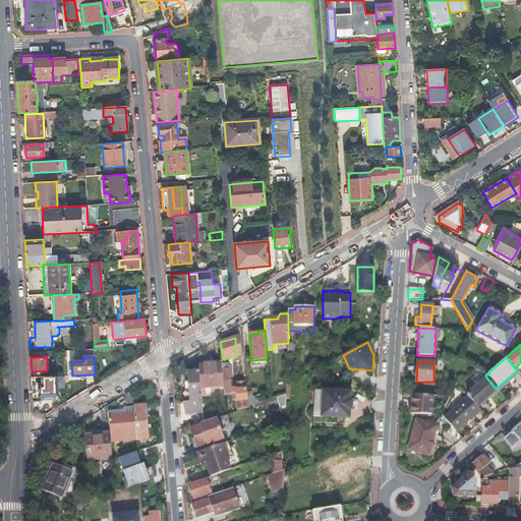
[(200,388),(224,386),(223,381),(222,362),(198,364),(199,371),(200,388)]
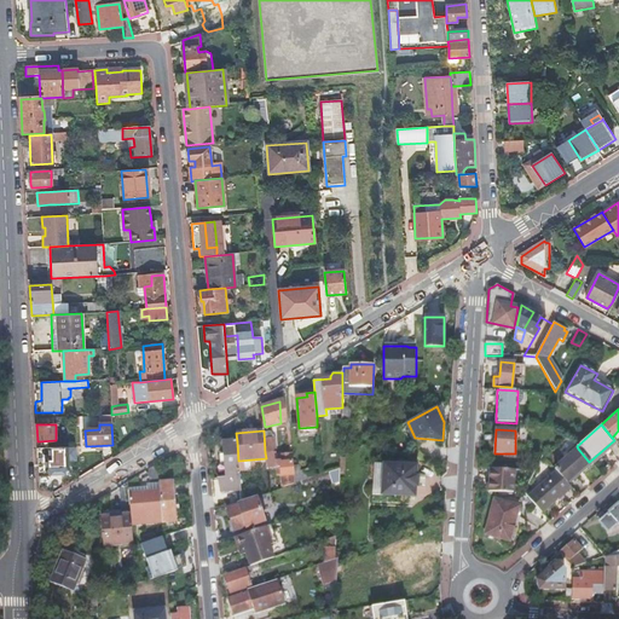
[(219,492),(241,490),(238,461),(237,441),(223,441),(226,478),(218,478),(219,492)]
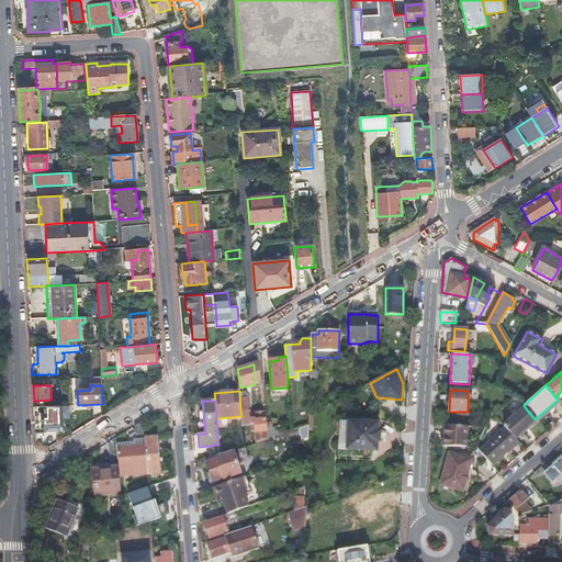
[(34,407),(34,416),(43,416),(43,427),(63,427),(63,414),(47,415),(46,406),(34,407)]
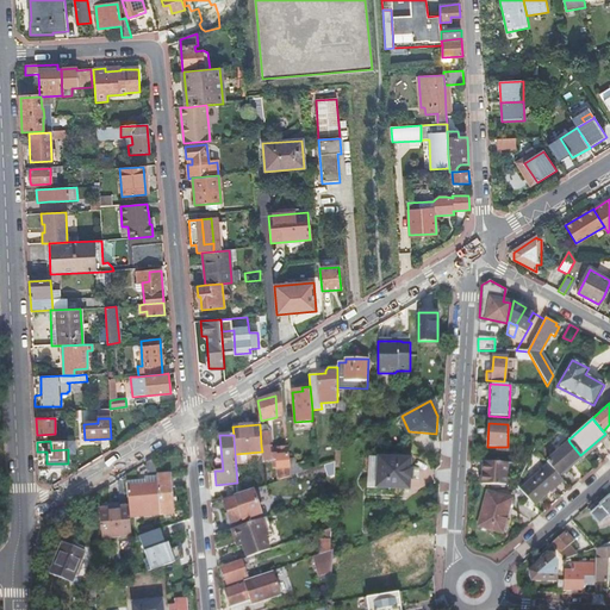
[(570,442),(556,454),(553,470),(559,475),(571,465),(572,466),(583,456),(580,455),(570,442)]
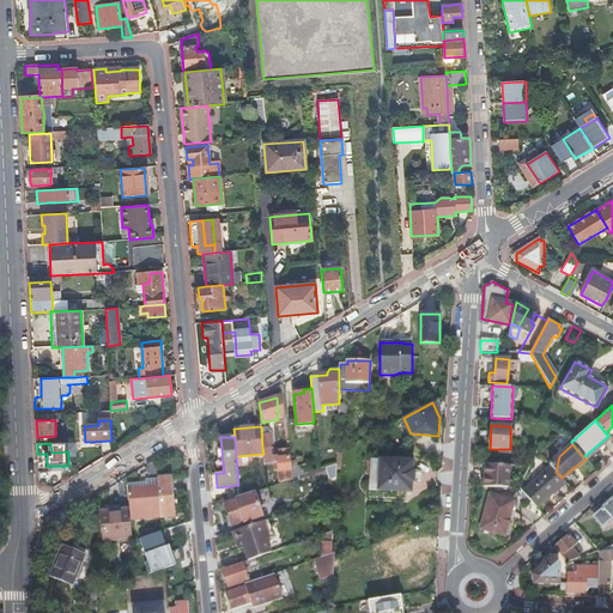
[(279,481),(291,479),(289,450),(273,451),(273,461),(278,461),(279,481)]
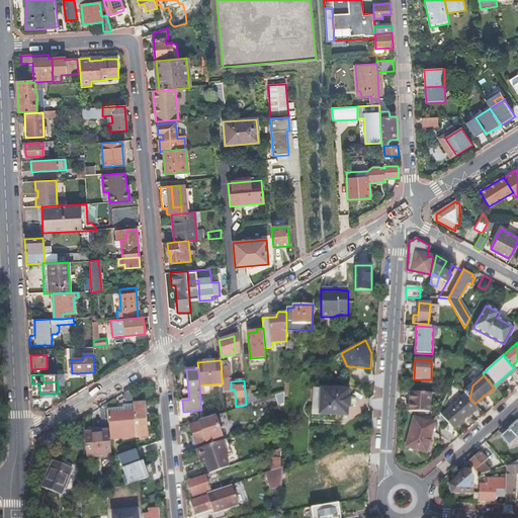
[(464,393),(464,394),(469,399),(472,385),(464,393)]
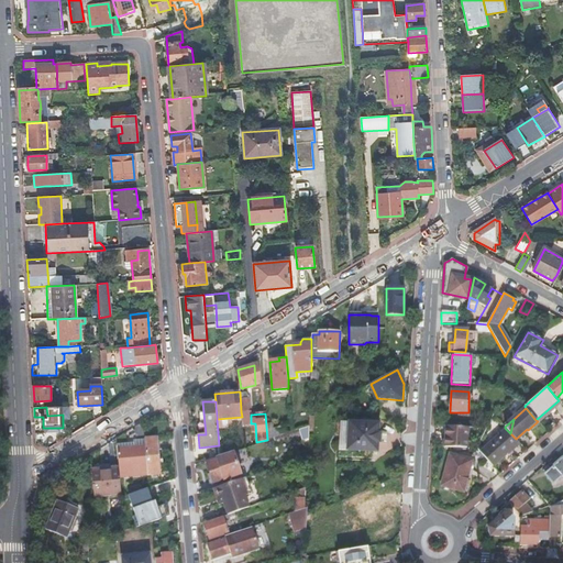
[(348,450),(349,422),(349,421),(339,421),(338,450),(348,451),(348,450)]
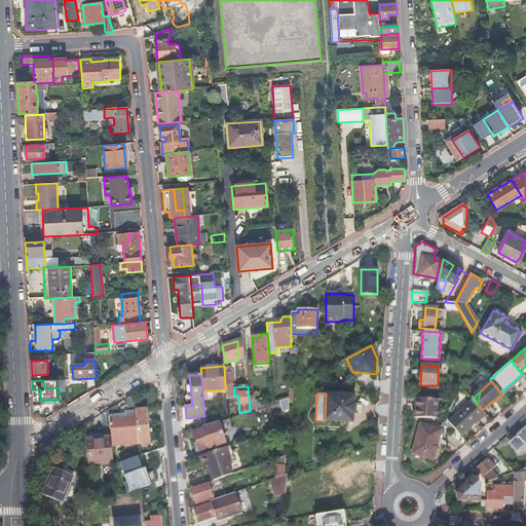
[(135,395),(126,400),(127,412),(136,412),(136,411),(135,395)]
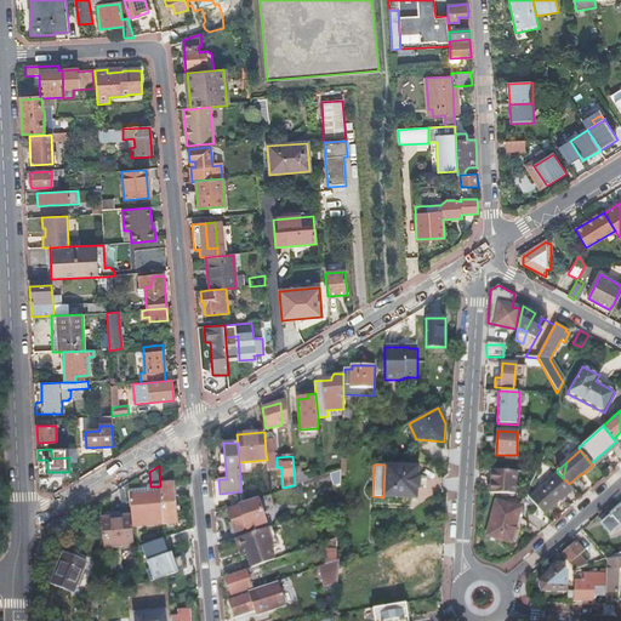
[(417,468),(385,466),(383,496),(415,499),(416,489),(417,489),(419,478),(416,477),(417,468)]
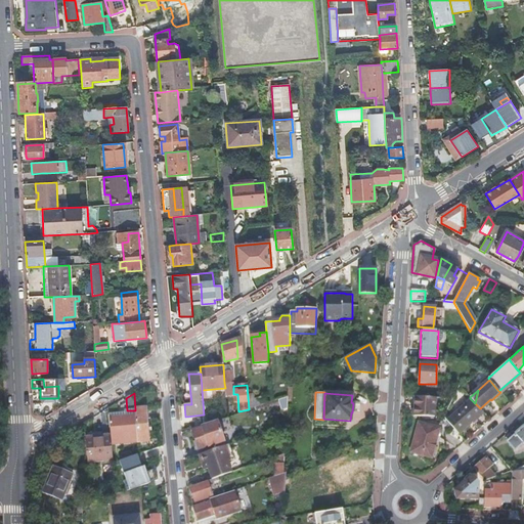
[(250,401),(250,409),(264,404),(262,397),(250,401)]
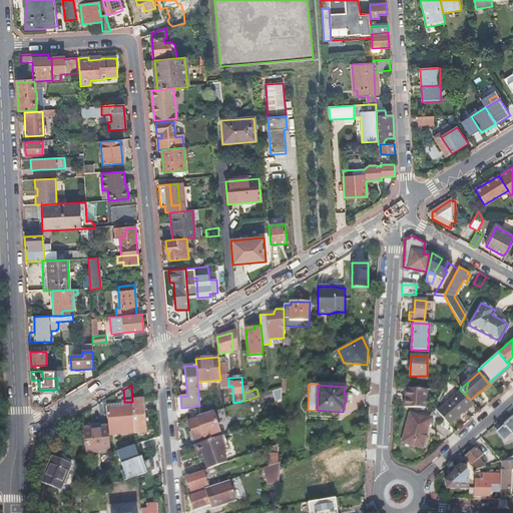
[(405,408),(425,409),(426,400),(431,400),(432,390),(406,389),(405,401),(405,408)]
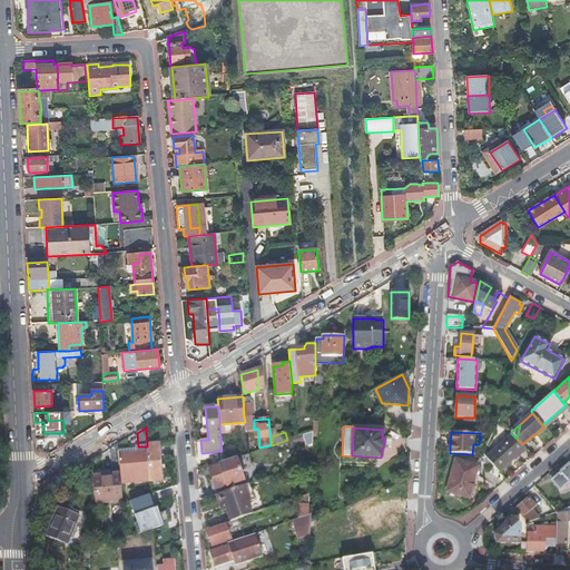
[(489,461),(499,472),(514,459),(518,455),(526,449),(522,444),(517,439),(511,433),(502,440),(504,442),(495,450),(498,452),(489,461)]
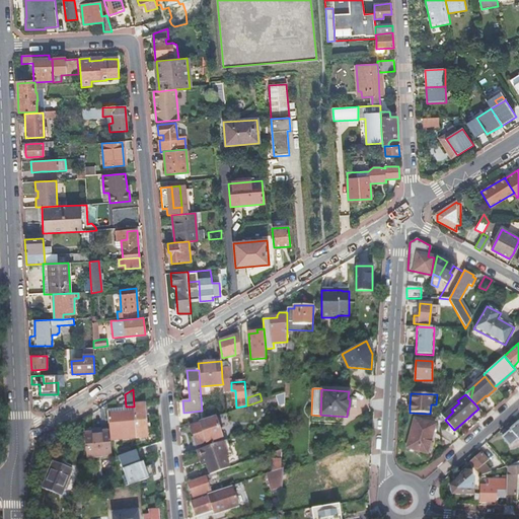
[(134,405),(134,406),(137,439),(148,438),(145,404),(134,405)]
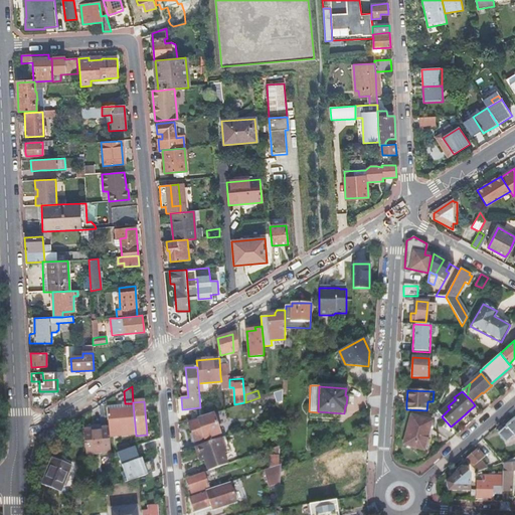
[(201,417),(198,418),(199,418),(189,422),(195,442),(220,434),(214,412),(201,417)]
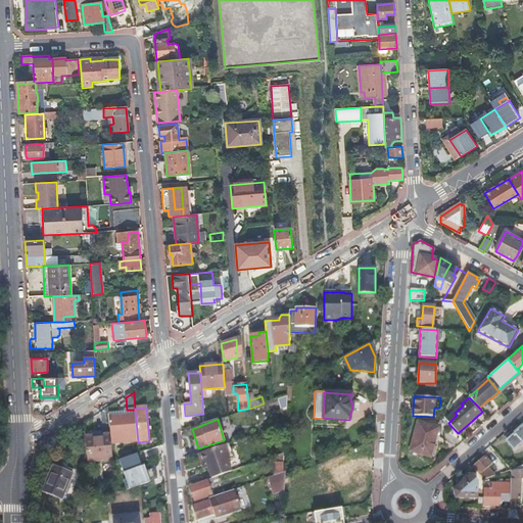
[(438,427),(418,422),(410,452),(430,457),(438,427)]
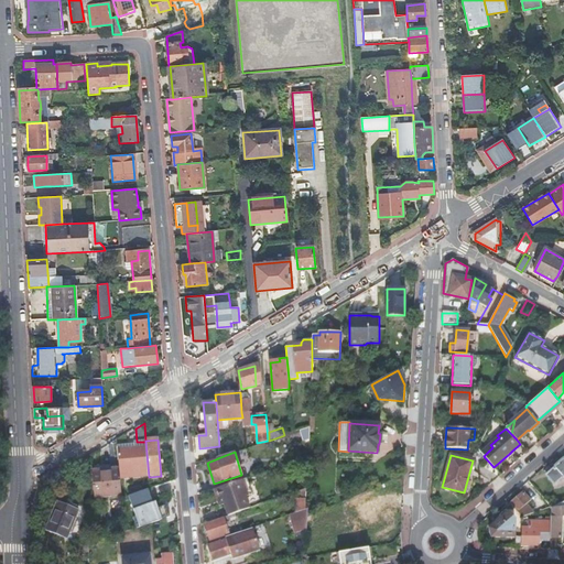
[(563,457),(549,472),(562,487),(563,484),(563,457)]
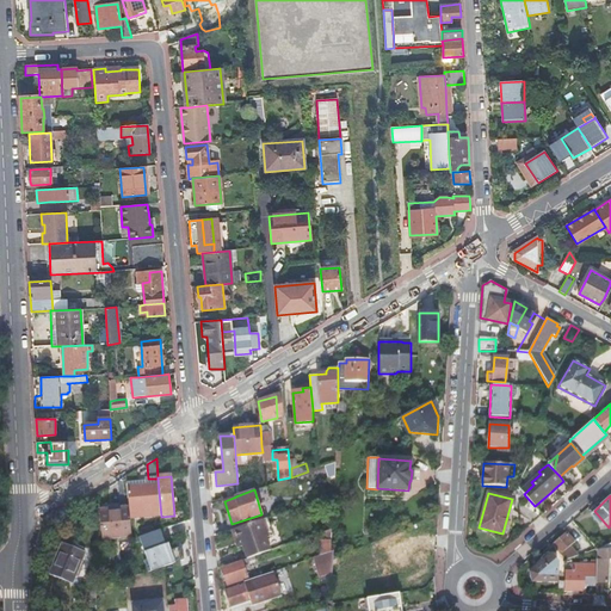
[(100,512),(103,541),(133,537),(130,510),(100,512)]
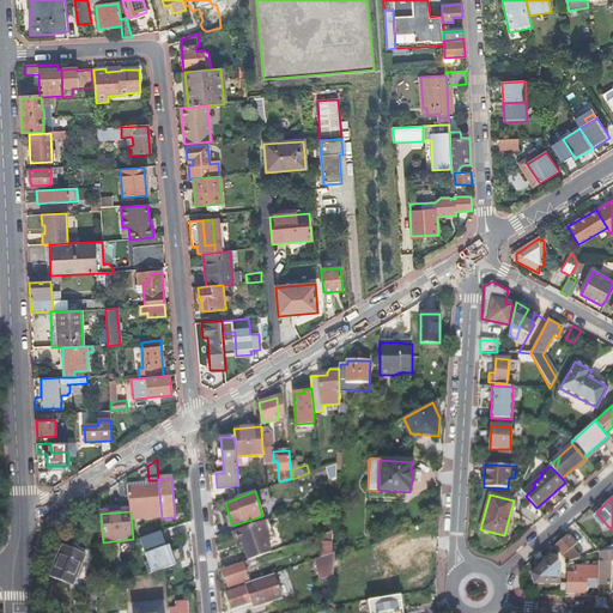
[(250,559),(272,552),(267,539),(274,536),(268,520),(235,530),(240,542),(242,542),(244,547),(249,560),(250,559)]
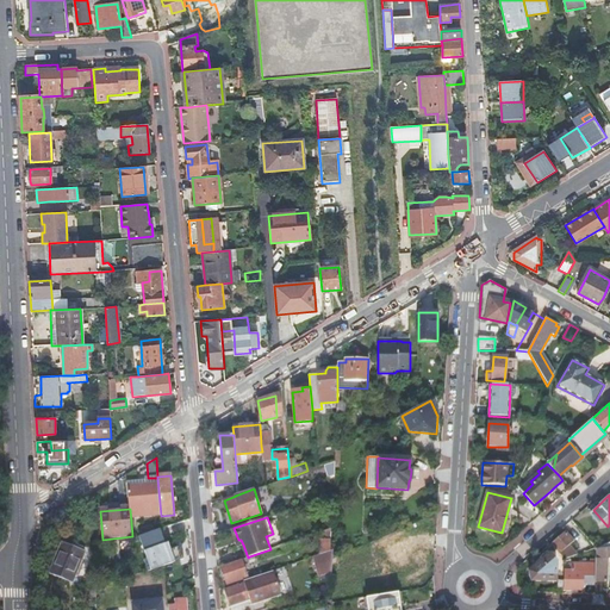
[(237,547),(243,545),(241,540),(238,540),(234,528),(231,529),(237,547)]
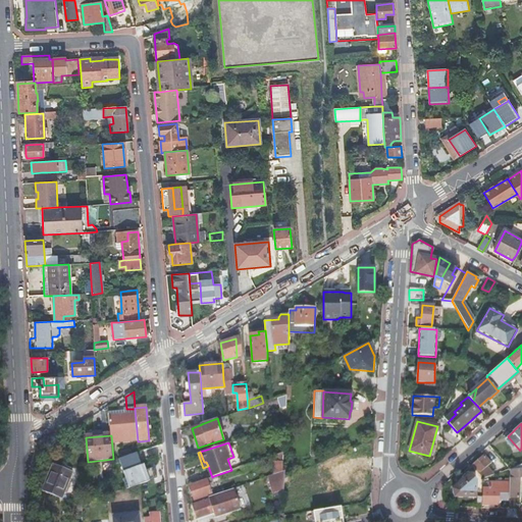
[(136,453),(119,459),(125,478),(122,479),(126,488),(141,483),(149,481),(146,472),(143,472),(136,453)]
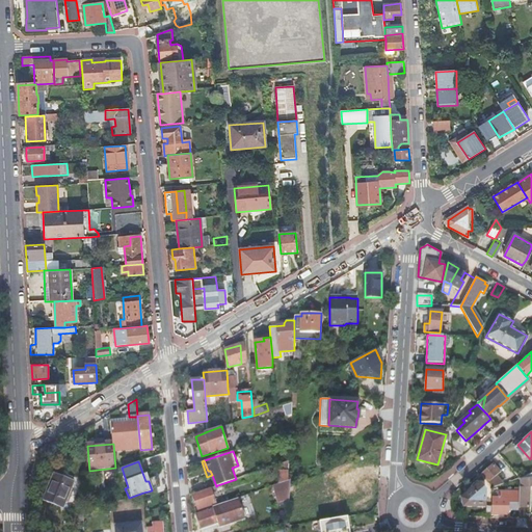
[(491,488),(500,485),(494,478),(500,473),(499,471),(501,469),(498,466),(497,468),(494,464),(481,475),(491,488)]
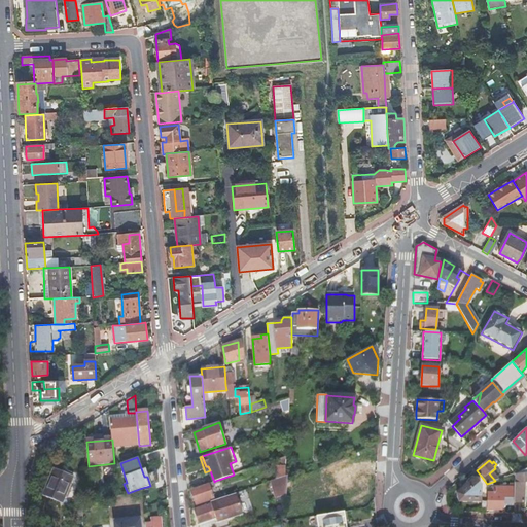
[(526,468),(526,469),(526,473),(516,475),(517,483),(514,483),(514,489),(514,499),(513,503),(524,503),(524,488),(524,483),(526,482),(526,468)]
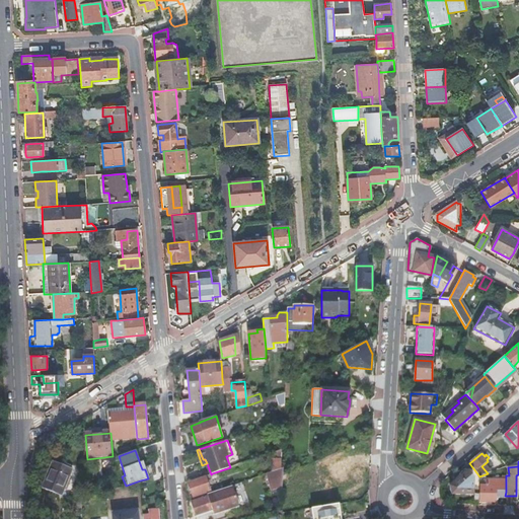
[(54,462),(43,489),(62,497),(72,470),(54,462)]
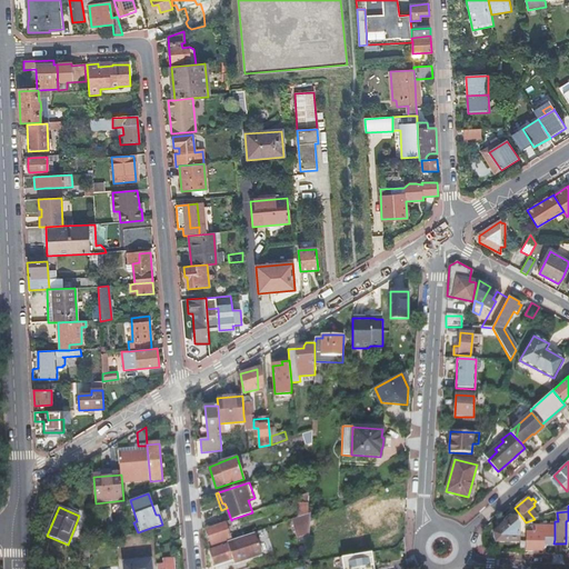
[(310,533),(311,521),(311,512),(308,513),(300,517),(292,519),(299,538),(308,535),(310,533)]
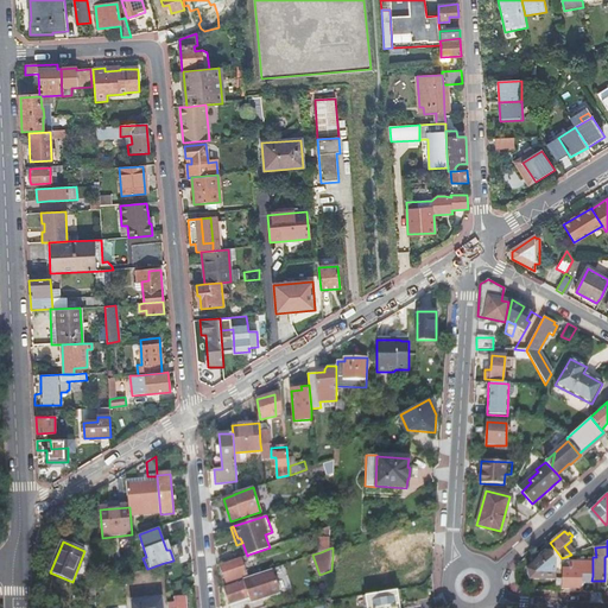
[(548,552),(529,570),(530,580),(555,580),(556,561),(548,552)]
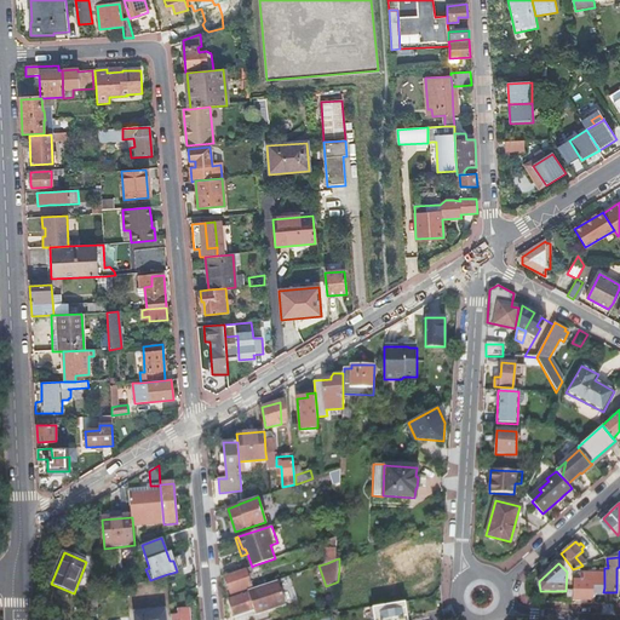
[(252,567),(225,575),(231,593),(251,586),(247,574),(256,572),(253,566),(252,567)]
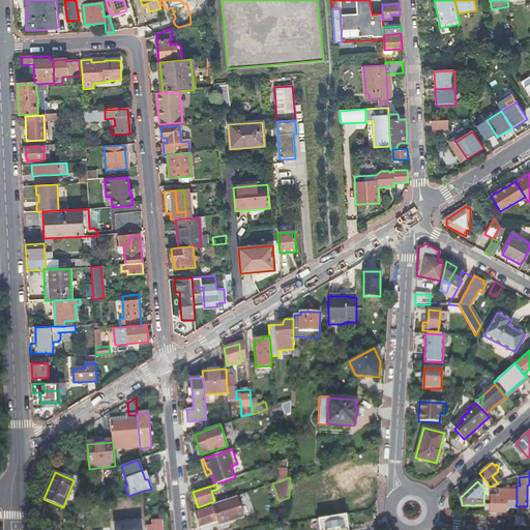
[(516,509),(516,506),(517,502),(517,492),(496,491),(496,496),(490,497),(490,512),(505,512),(505,508),(516,509)]
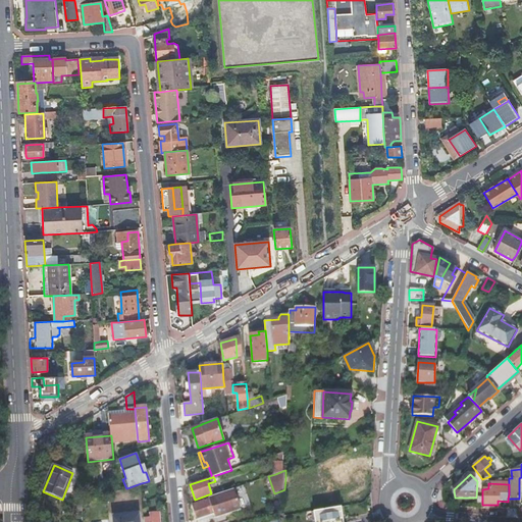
[(228,509),(240,505),(235,488),(222,492),(209,497),(210,499),(193,505),(198,519),(214,514),(228,509)]
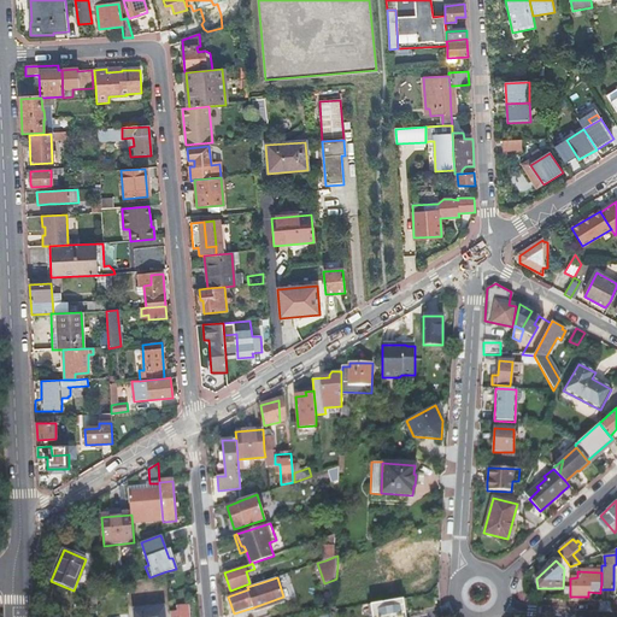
[(109,591),(107,592),(97,595),(97,601),(110,597),(109,591)]
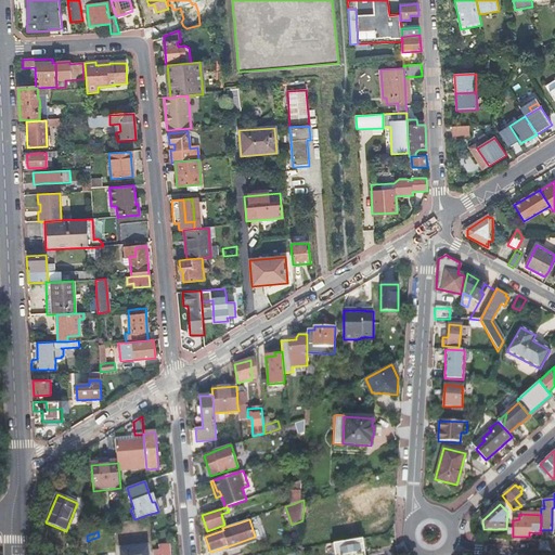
[(256,541),(255,537),(243,541),(228,546),(230,550),(256,541)]
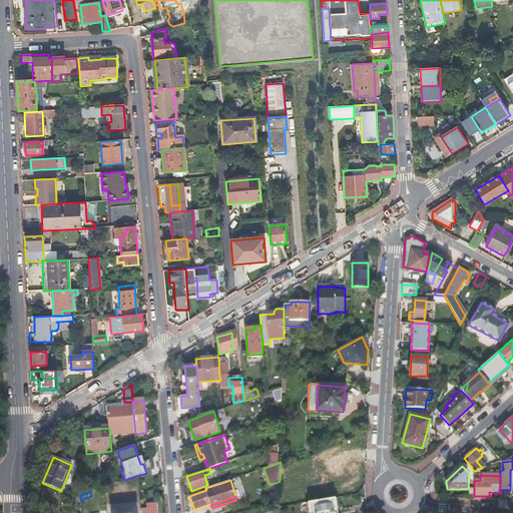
[(338,512),(336,498),(309,502),(310,512),(338,512)]
